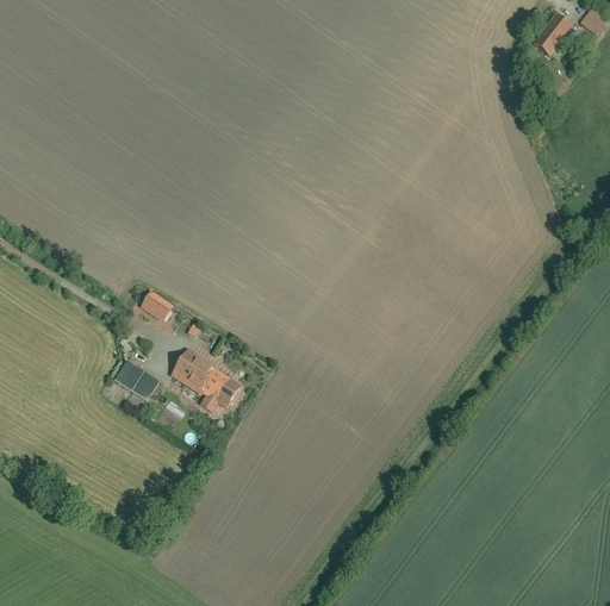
[(608,13),(592,1),(578,20),(593,32),(608,13)]
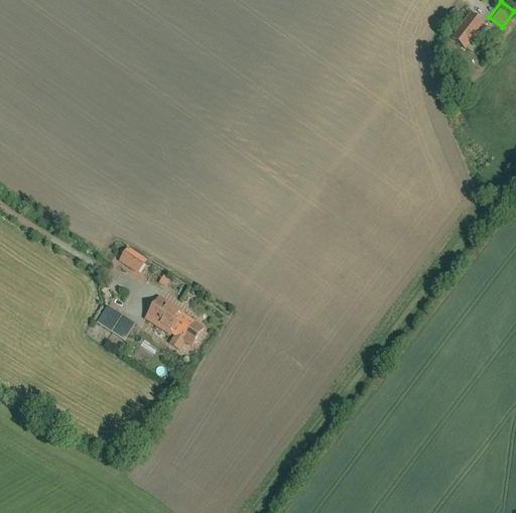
[(485,21),(469,8),(448,33),(465,46),(485,21)]
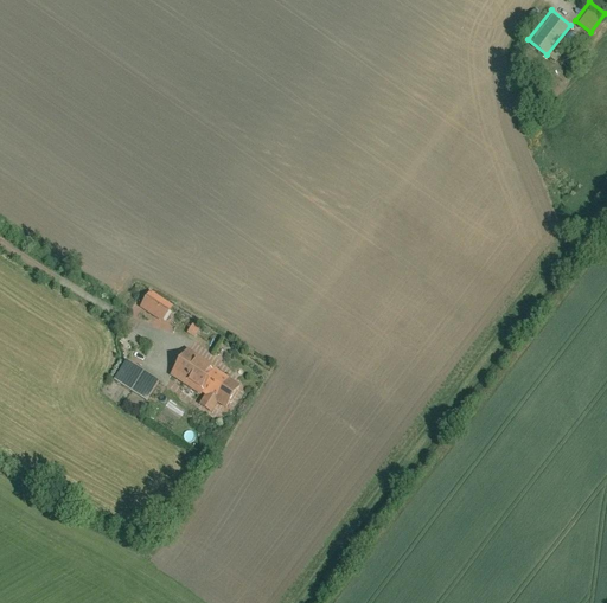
[(172,300),(149,286),(138,303),(161,319),(172,300)]
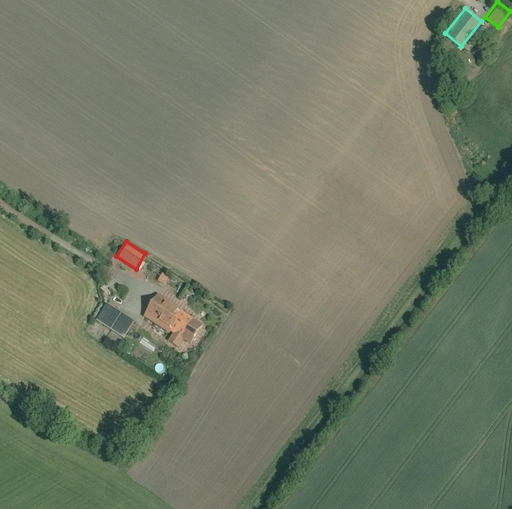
[(202,321),(157,292),(143,314),(188,343),(202,321)]
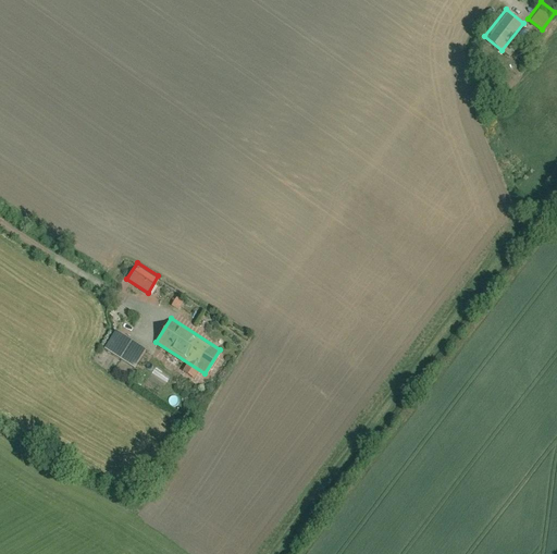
[(145,346),(114,327),(102,345),(134,365),(145,346)]
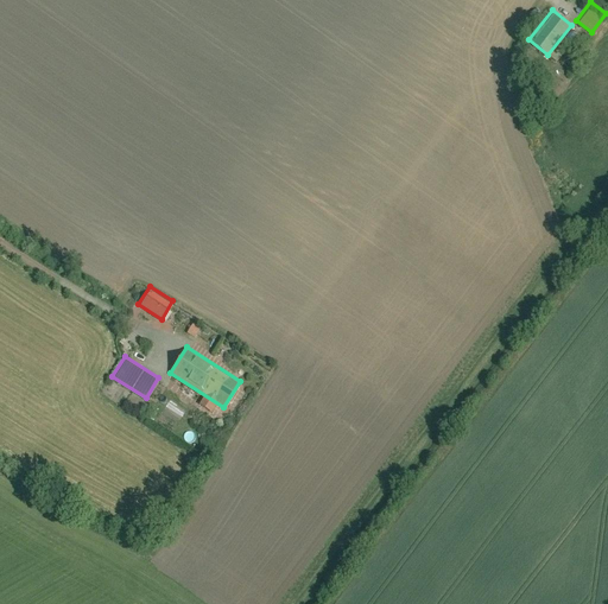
All buildings are outlined.
